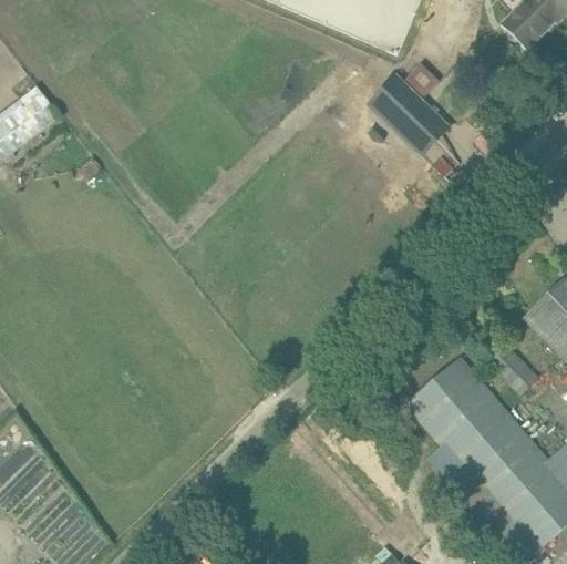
[(566,10),(566,0),(524,0),(502,23),(526,47),(555,18),(558,20),(566,10)]
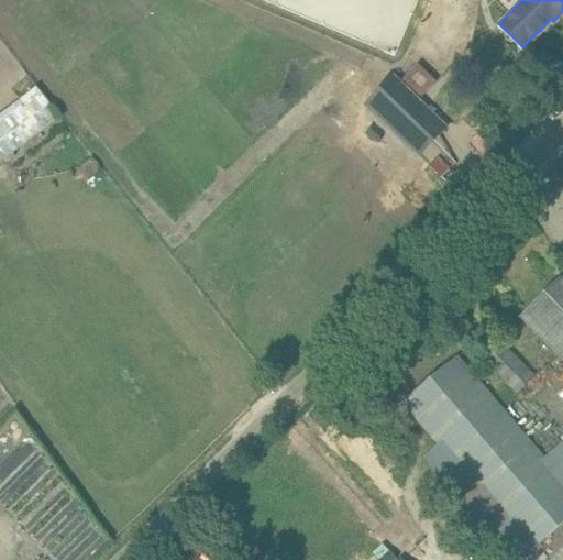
[(364,101),(419,153),(445,125),(392,73),(364,101)]
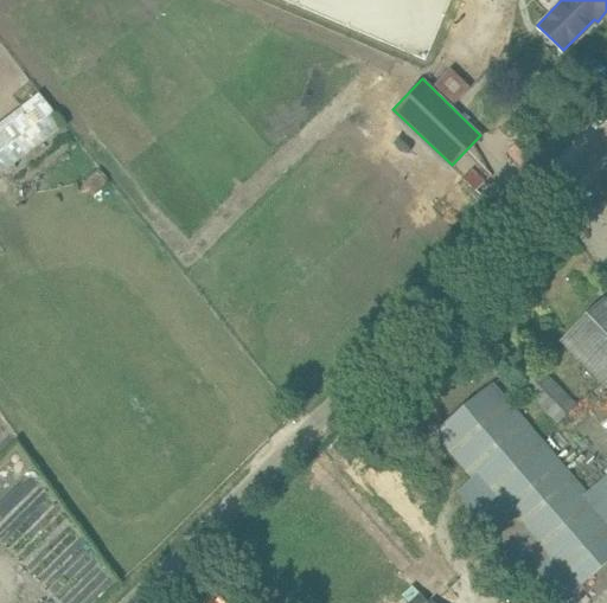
[(0,120),(0,167),(2,171),(63,123),(39,91),(0,120)]
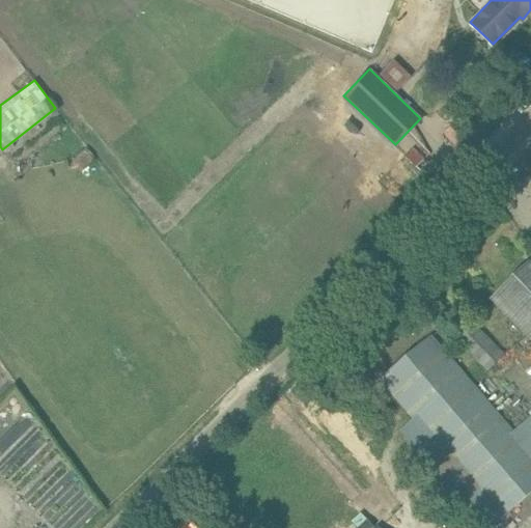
[(530,261),(529,259),(492,297),(530,337),(530,261)]
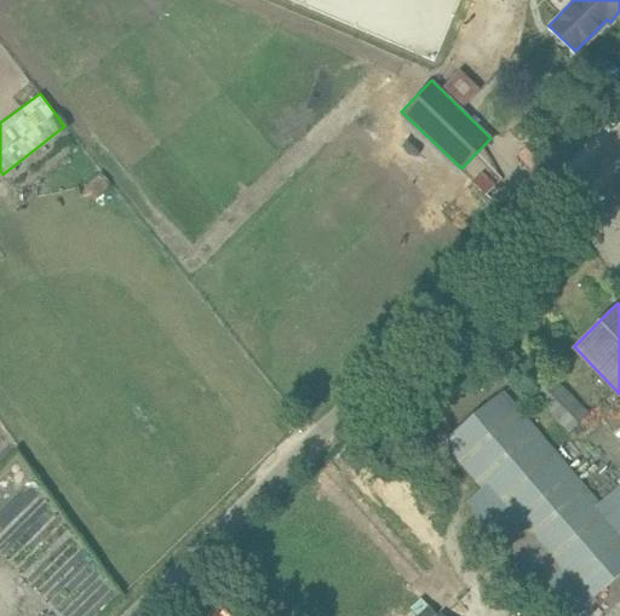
[(551,345),(483,415),(510,441),(577,370),(551,345)]
